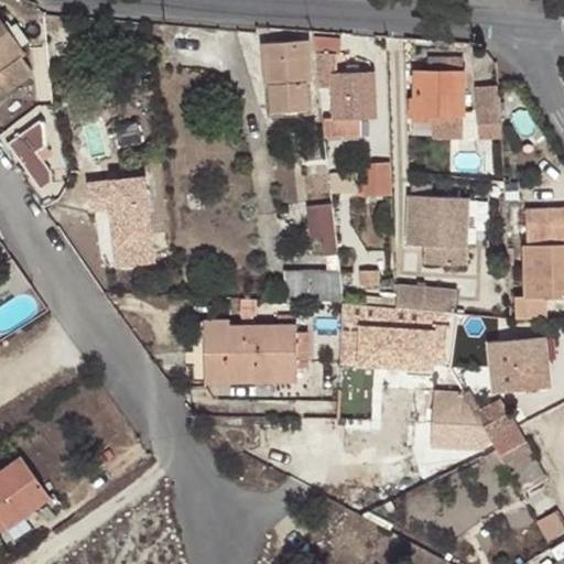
[(0,90),(30,71),(0,28),(0,90)]
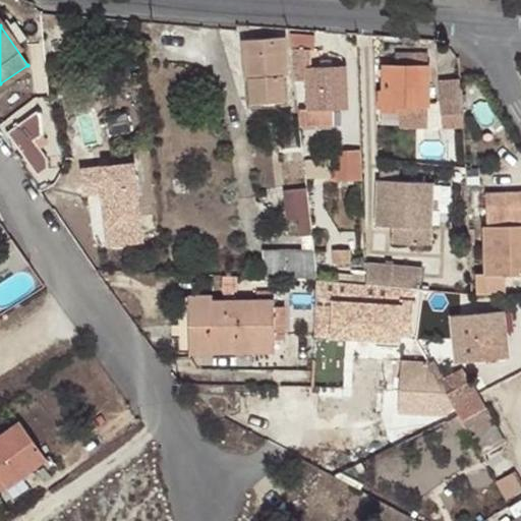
[(311,39),(289,37),(290,50),(311,50),(311,39)]
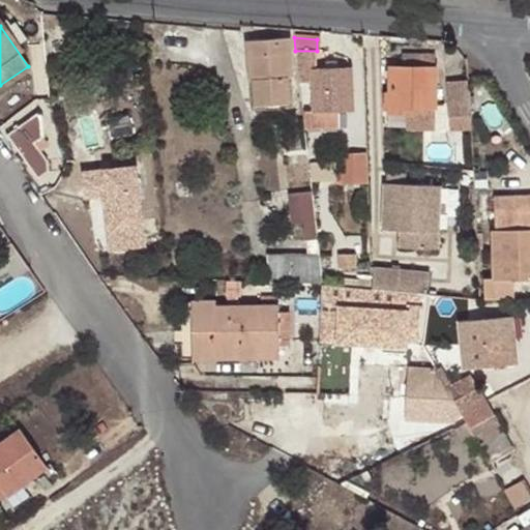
[(289,55),(287,40),(247,41),(251,109),(286,107),(285,56),(289,55)]
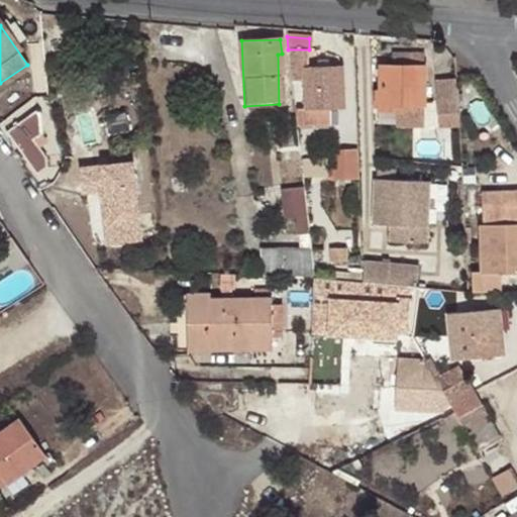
[(400,105),(408,105),(423,106),(423,54),(408,53),(408,67),(378,67),(377,91),(374,90),(373,106),(378,106),(377,109),(399,109),(400,105)]
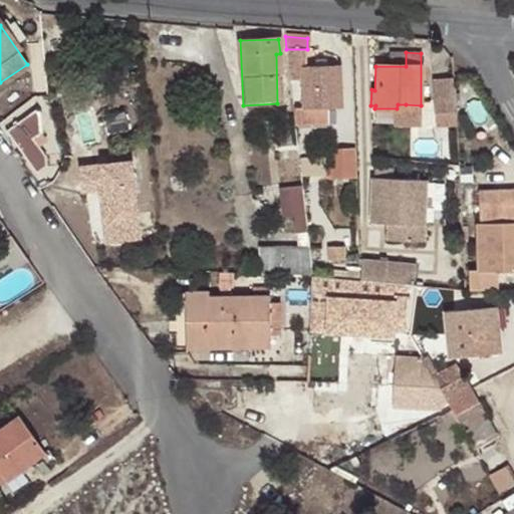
[(339,109),(338,64),(298,67),(301,111),(339,109)]
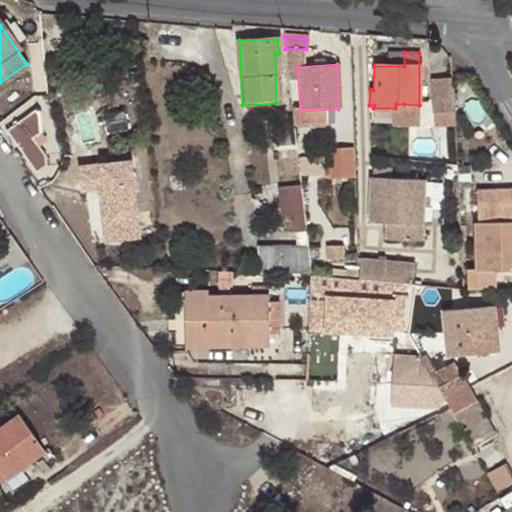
[(437,124),(460,123),(458,75),(435,76),(437,124)]
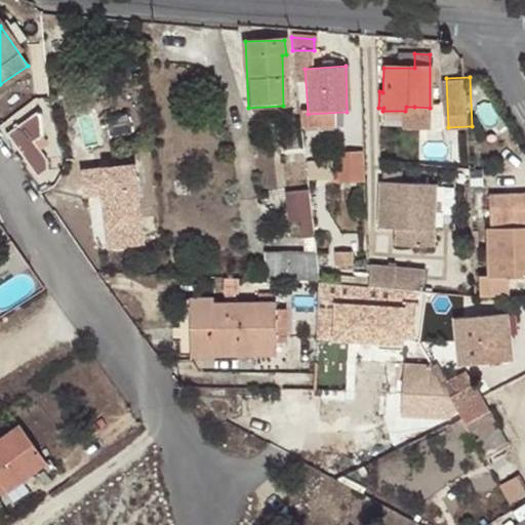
[(43,118),(37,112),(6,133),(37,177),(45,173),(44,160),(35,145),(43,138),(43,118)]
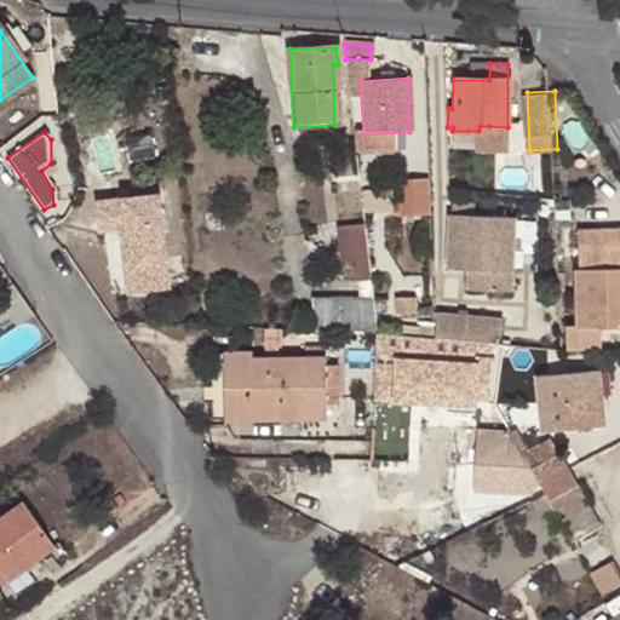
[(528,171),(529,196),(544,195),(543,164),(527,165),(528,171)]
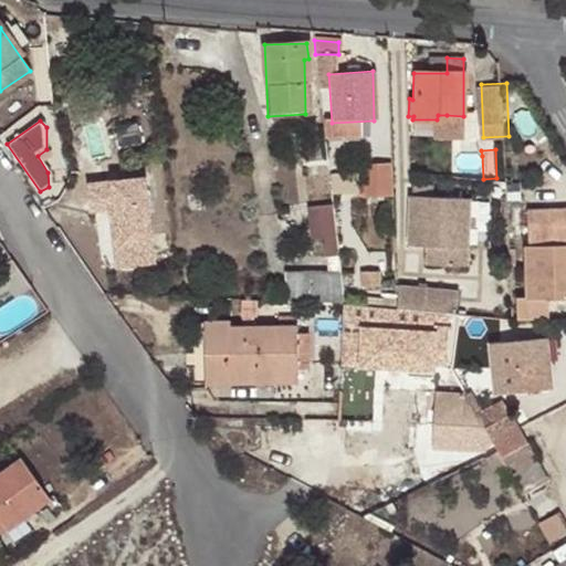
[(469,158),(470,182),(483,179),(482,156),(469,158)]
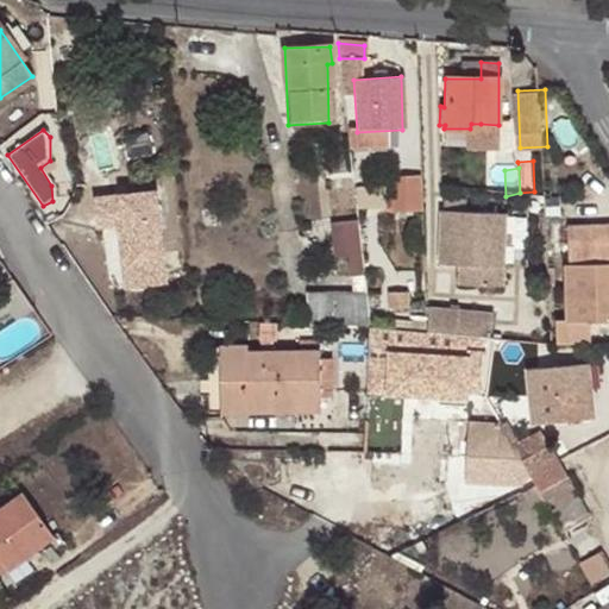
[(421,213),(420,175),(388,177),(391,215),(421,213)]
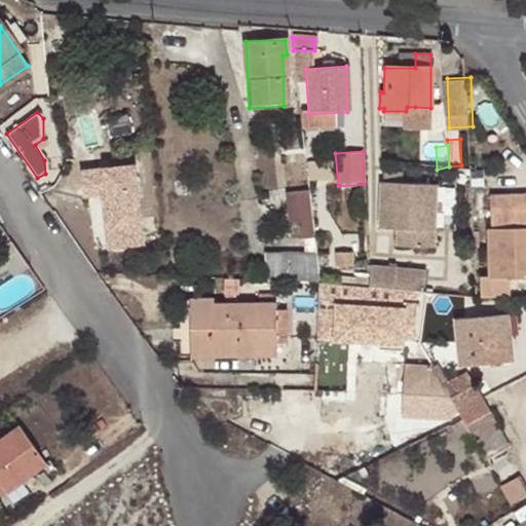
[(156,245),(152,161),(88,164),(90,198),(106,197),(108,247),(156,245)]
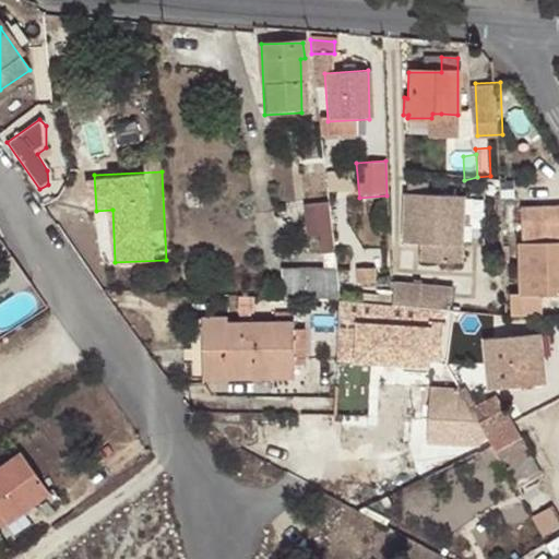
[(401,245),(417,245),(433,247),(433,262),(462,262),(462,198),(403,197),(401,245)]
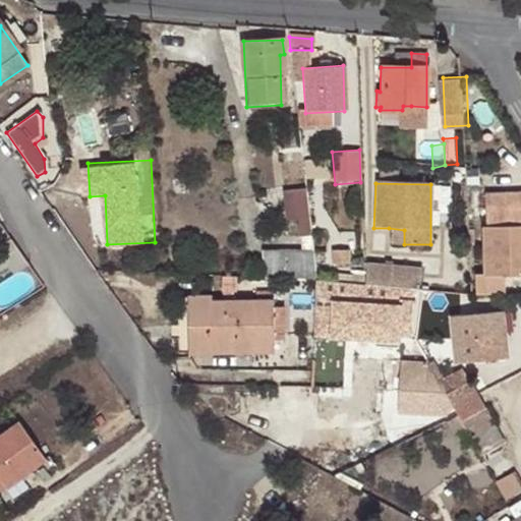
[(297,220),(299,237),(312,236),(306,189),(283,193),(285,221),(297,220)]
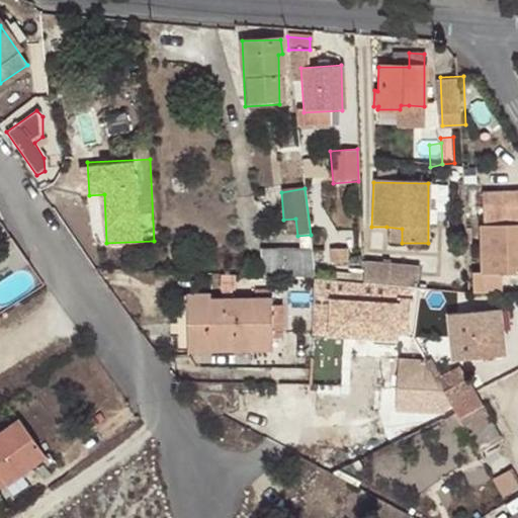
[(471,275),(472,293),(500,291),(500,274),(517,273),(517,191),(483,193),(485,224),(479,224),(483,275),(471,275)]
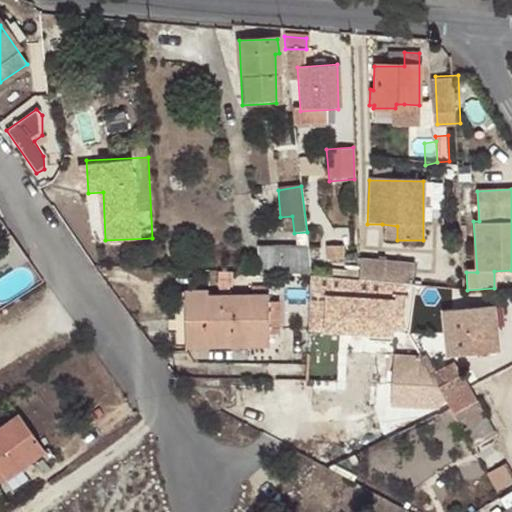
[(397,226),(382,224),(381,239),(397,240),(397,226)]
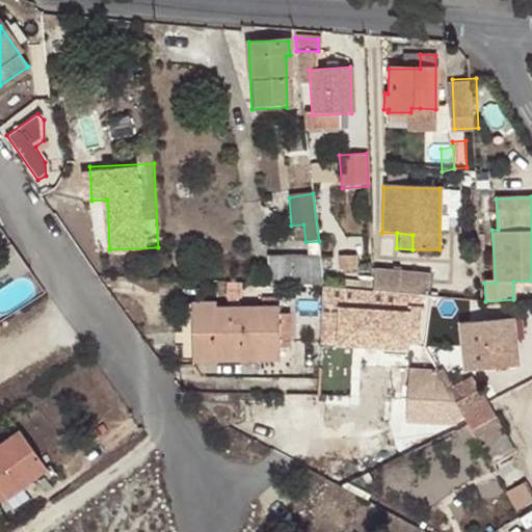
[(266,257),(269,285),(324,286),(319,241),(306,242),(308,257),(266,257)]
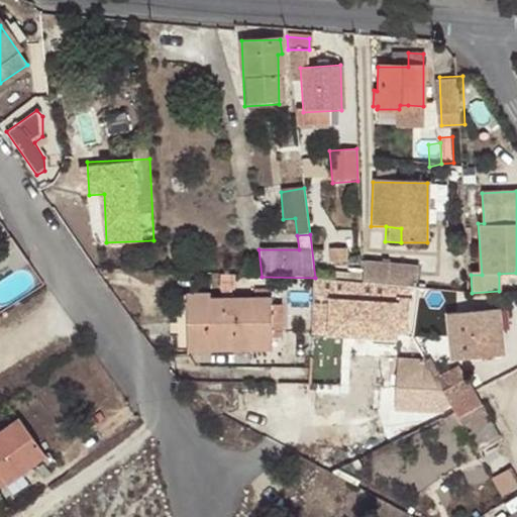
[(344,262),(344,249),(328,250),(329,262),(344,262)]
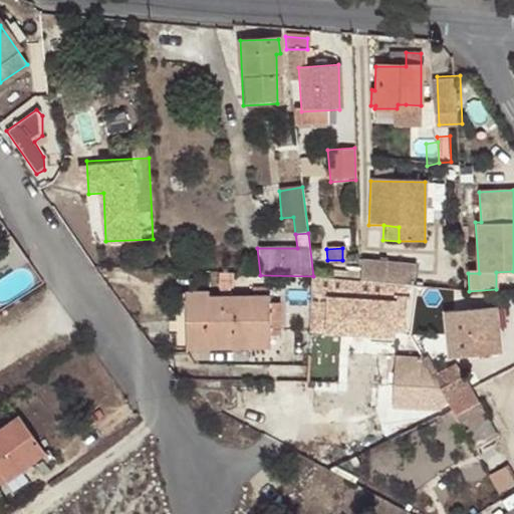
[(414,283),(415,265),(364,260),(362,278),(414,283)]
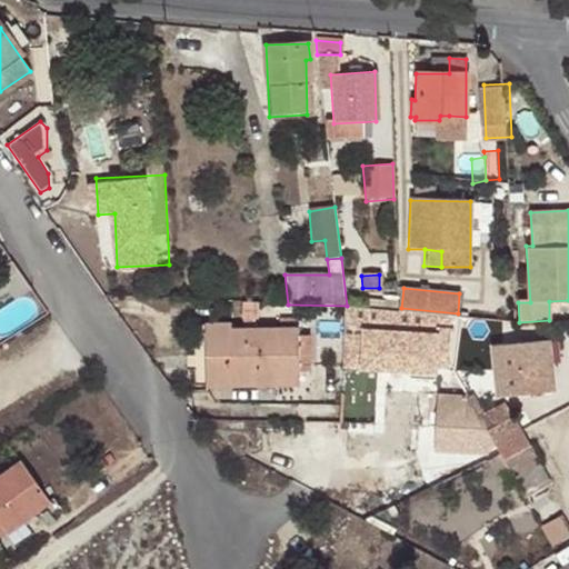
[(398,312),(347,306),(346,318),(450,328),(451,318),(398,312)]
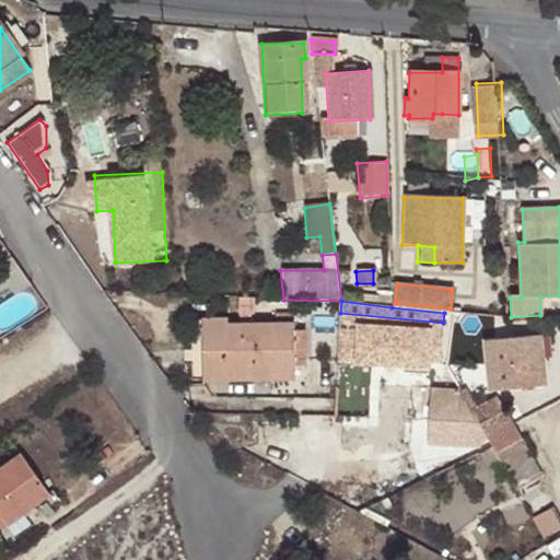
[(443,323),(340,313),(339,322),(349,323),(347,352),(386,356),(387,349),(409,350),(408,368),(419,369),(421,358),(440,359),(443,323)]
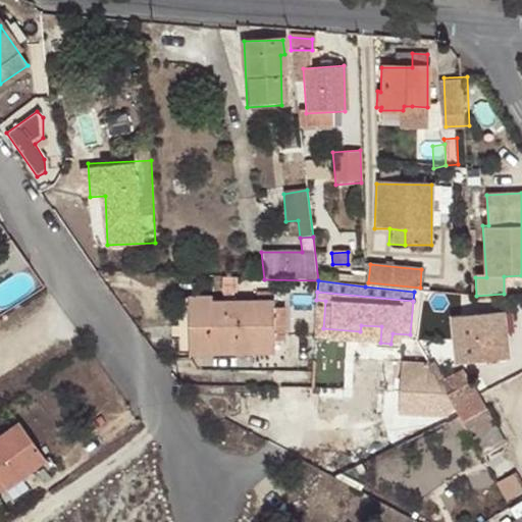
[(195,327),(195,335),(271,338),(271,303),(211,302),(211,299),(188,299),(188,327),(195,327)]
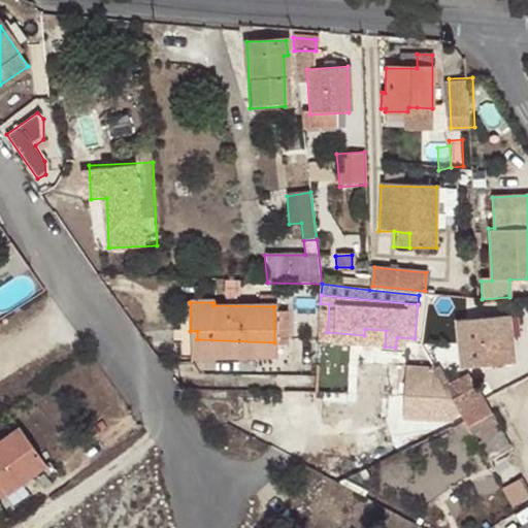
[(329,304),(320,303),(317,340),(385,347),(386,330),(365,329),(364,335),(327,332),(329,304)]
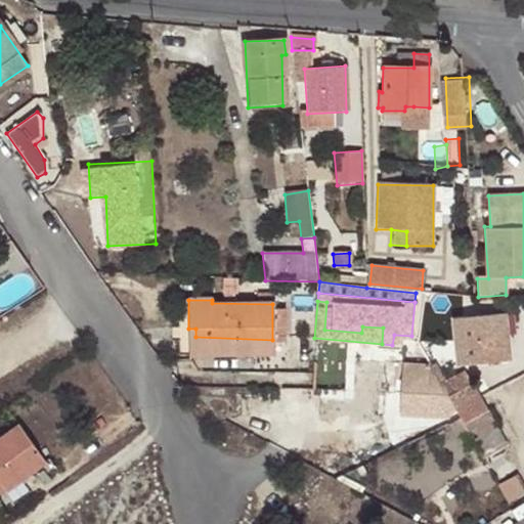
[(495,316),(453,320),(457,368),(508,364),(506,339),(498,339),(495,316)]
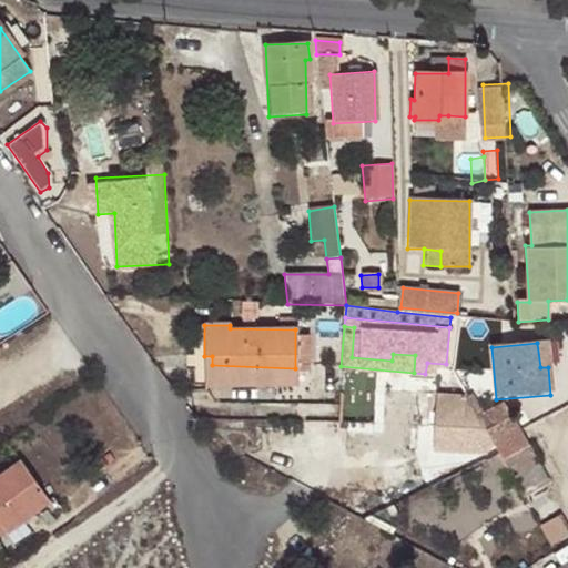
[(546,343),(537,343),(540,367),(548,367),(546,343)]
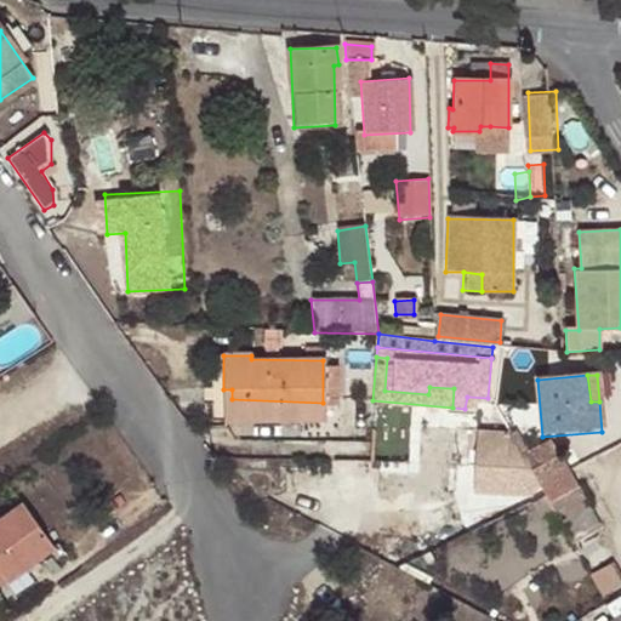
[(232,399),(232,419),(323,419),(323,403),(232,399)]
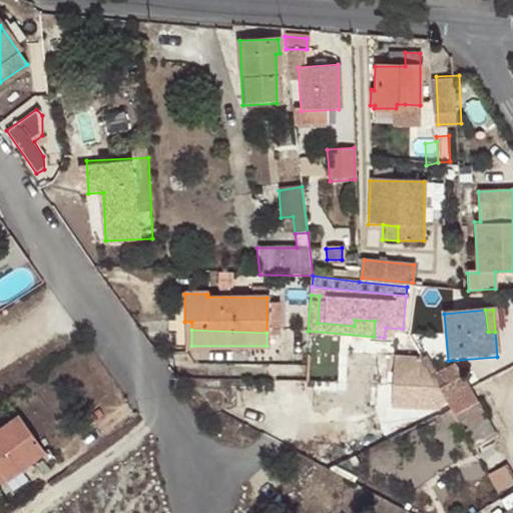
[(434,381),(420,357),(394,356),(392,386),(438,389),(434,381)]
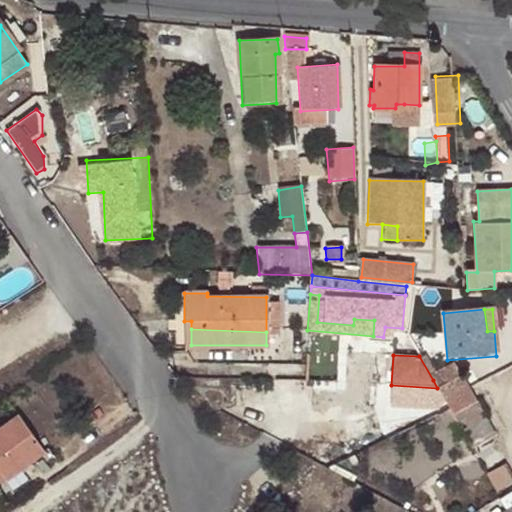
[(439,391),(463,377),(461,375),(459,376),(455,367),(448,371),(433,380),(437,388),(439,391)]
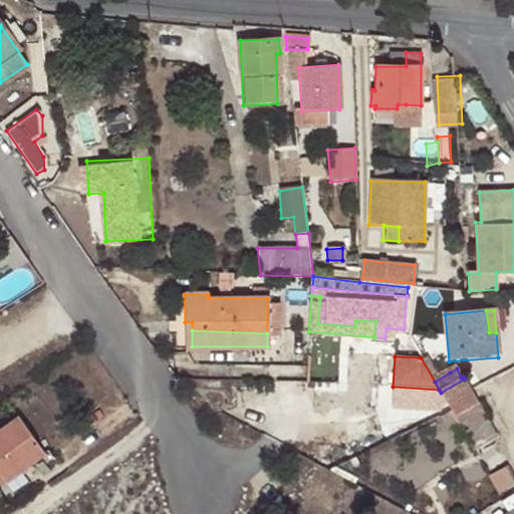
[(452,412),(474,450),(498,437),(465,378),(441,393),(452,411),(452,412)]
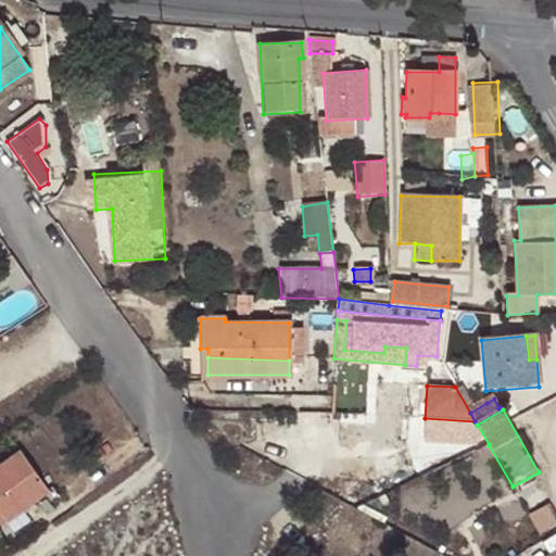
[(477,425),(475,421),(425,418),(424,442),(489,444),(477,425)]
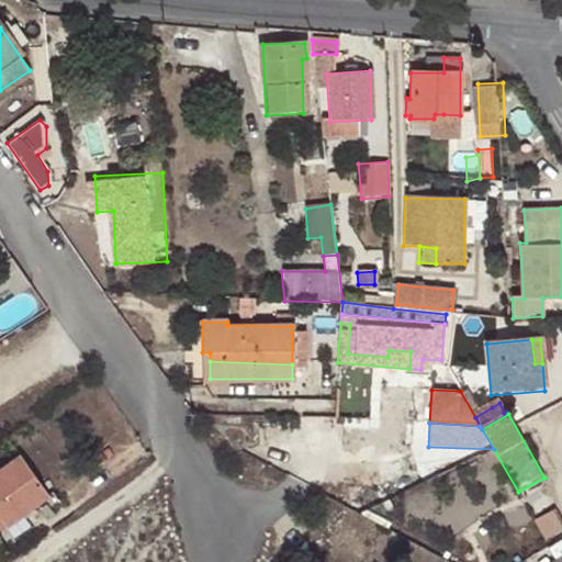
[(0,472),(0,529),(6,527),(8,528),(52,498),(21,458),(0,472)]
